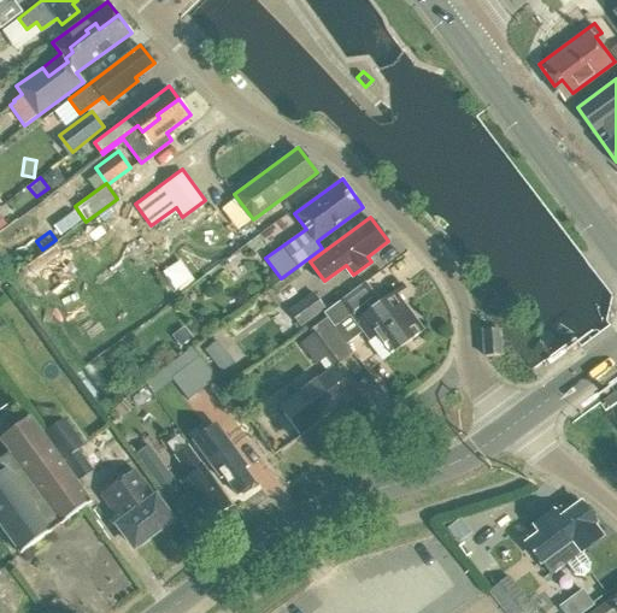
[(180,258),(163,267),(174,286),(189,276),(180,258)]
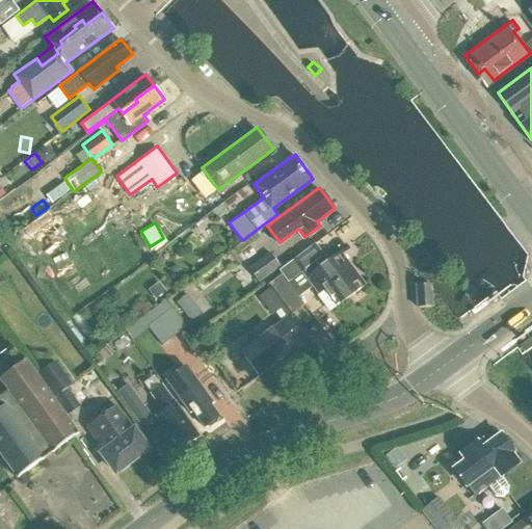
[(338,305),(367,283),(344,253),(351,246),(348,243),(328,258),(316,241),(280,268),(289,281),(302,270),(319,293),(325,288),(338,305)]
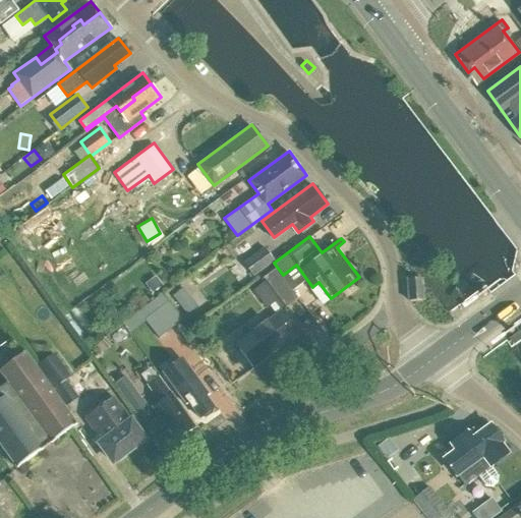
[(264,245),(242,261),(253,275),(274,260),(264,245)]
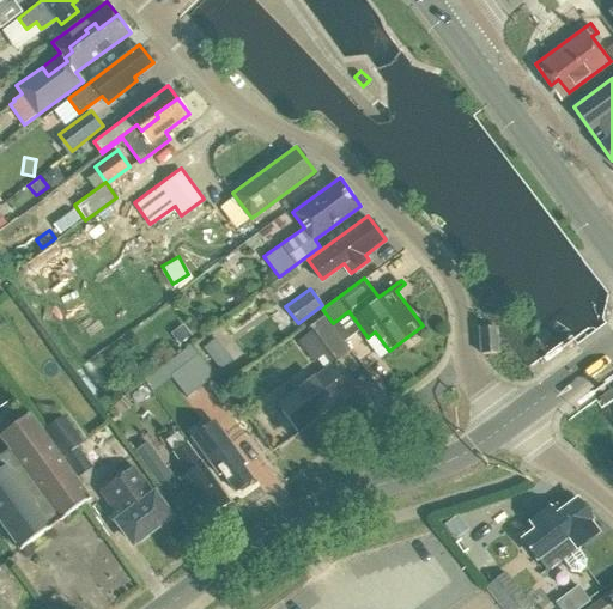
[(309,323),(335,359),(350,348),(323,314),(309,323)]
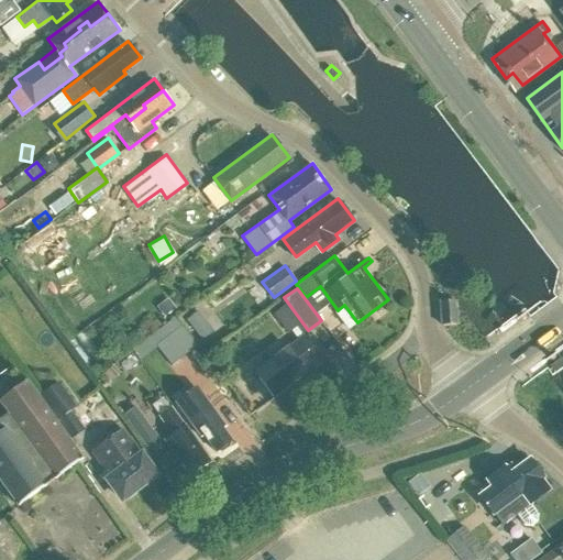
[(443,324),(456,322),(455,299),(441,299),(443,324)]
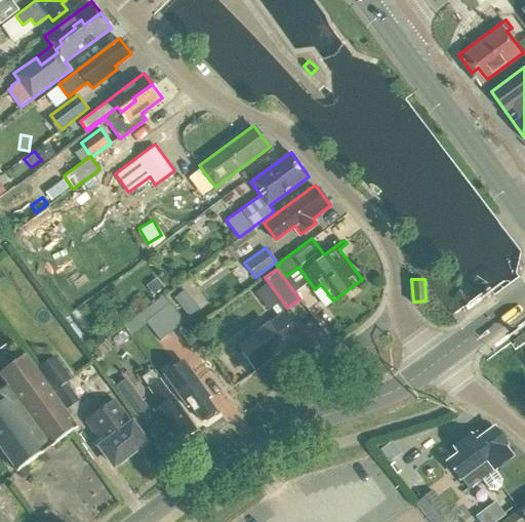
[(183,322),(162,295),(139,314),(160,339),(183,322)]
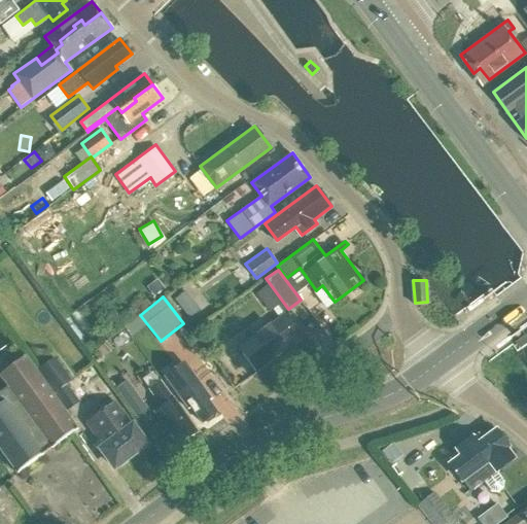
[(182,309),(189,318),(200,310),(192,301),(182,309)]
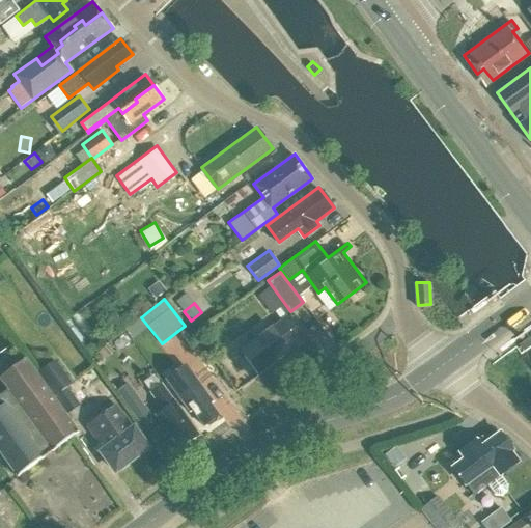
[(299,348),(298,343),(306,338),(287,313),(241,349),(259,373),(289,351),(292,352),(296,351),(298,350),(299,348)]
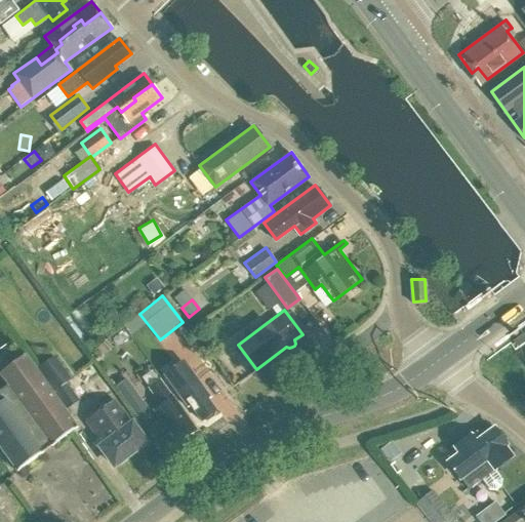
[(66,409),(35,367),(25,353),(0,371),(9,384),(0,390),(0,392),(43,451),(77,426),(66,409)]
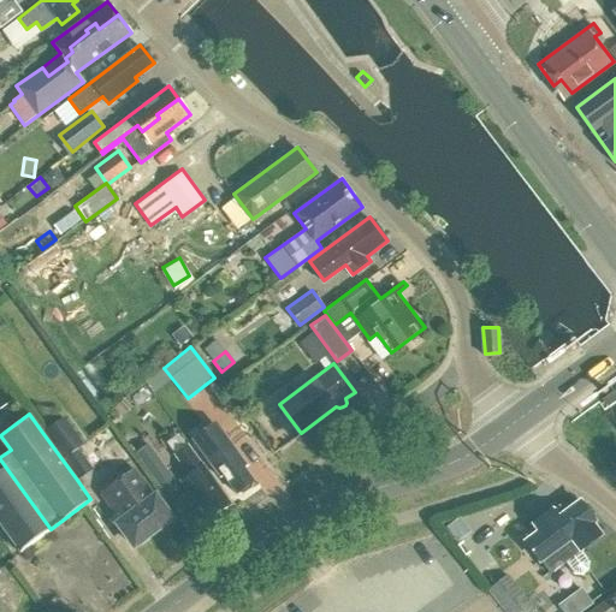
[(83,443),(64,416),(43,431),(80,479),(93,468),(78,447),(83,443)]
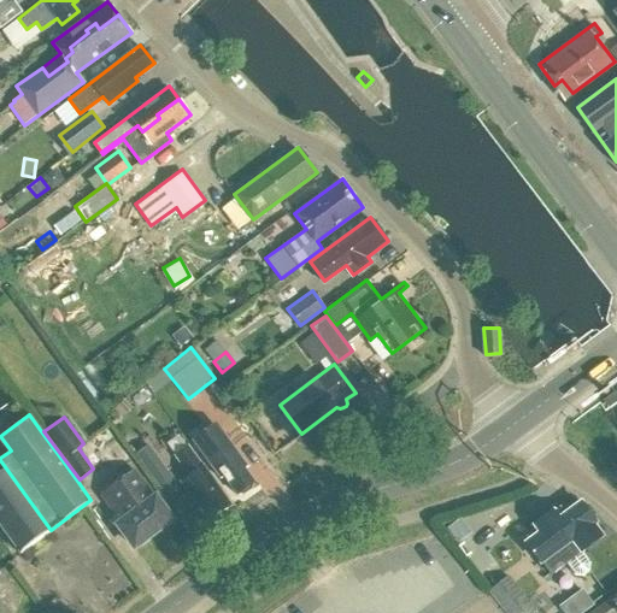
[(253,487),(253,482),(254,481),(246,467),(248,465),(216,420),(193,438),(221,477),(224,475),(238,494),(239,493),(245,493),(253,487)]
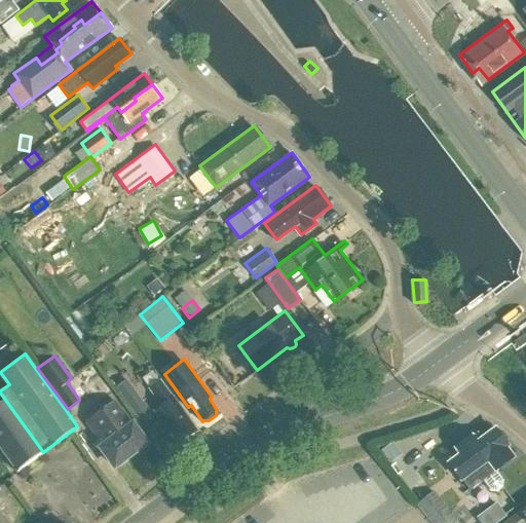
[(150,412),(125,378),(115,386),(140,420),(150,412)]
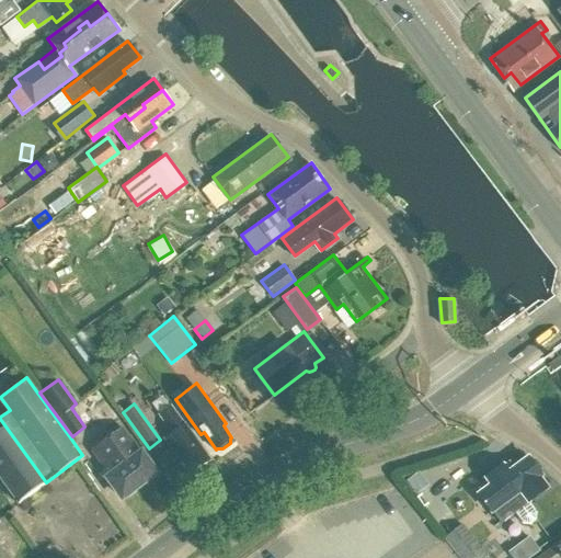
[(210,458),(171,405),(159,413),(172,432),(165,437),(191,473),(210,458)]
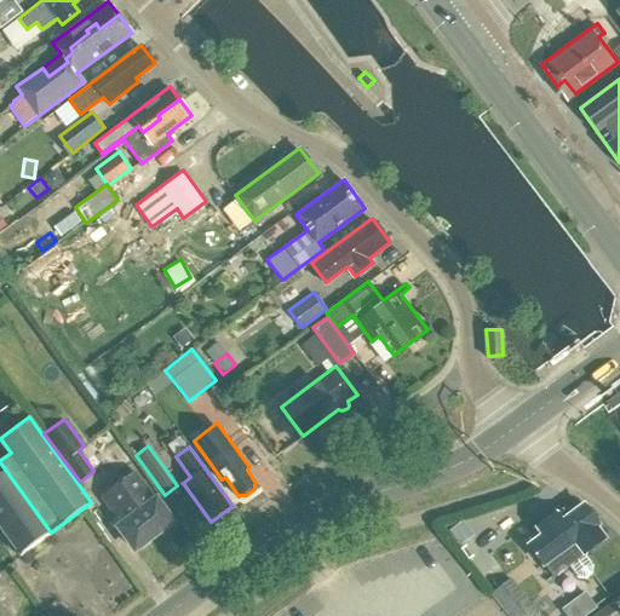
[(51,533),(0,462),(0,525),(21,554),(51,533)]
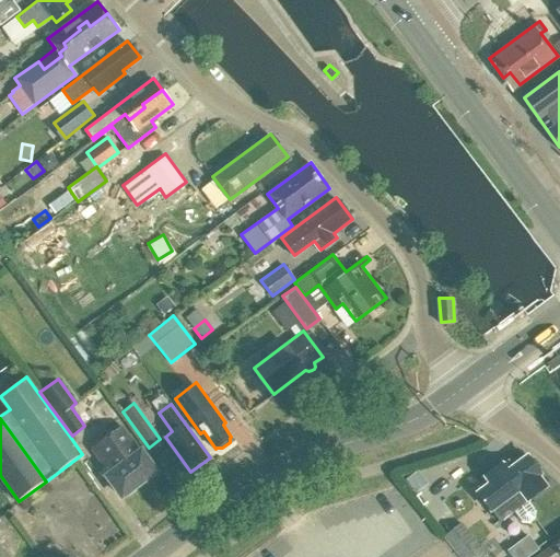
[(108,472),(106,474),(123,496),(126,492),(128,495),(137,488),(135,486),(155,471),(123,426),(92,449),(108,472)]
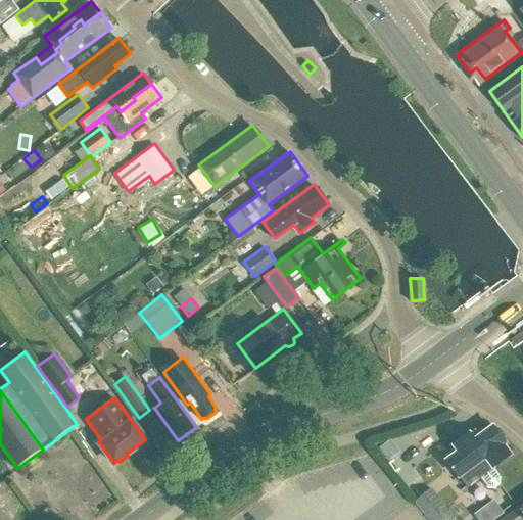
[(501,476),(493,466),(510,454),(503,443),(505,442),(504,440),(504,433),(500,427),(492,426),(491,425),(474,438),(469,432),(453,444),(457,451),(445,460),(458,476),(460,475),(467,485),(481,475),(488,484),(495,485),(501,482),(501,476)]
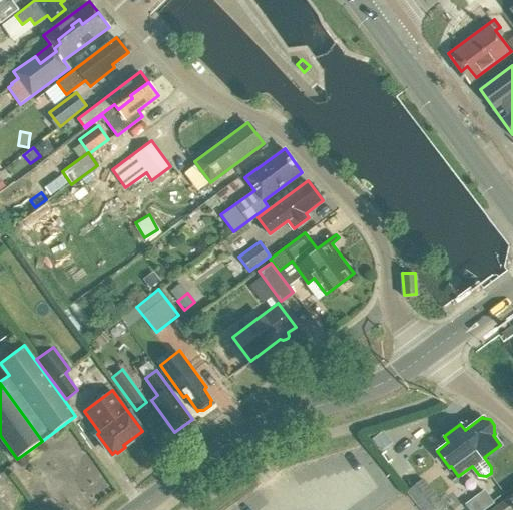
[(423,477),(406,490),(421,509),(441,509),(446,506),(423,477)]
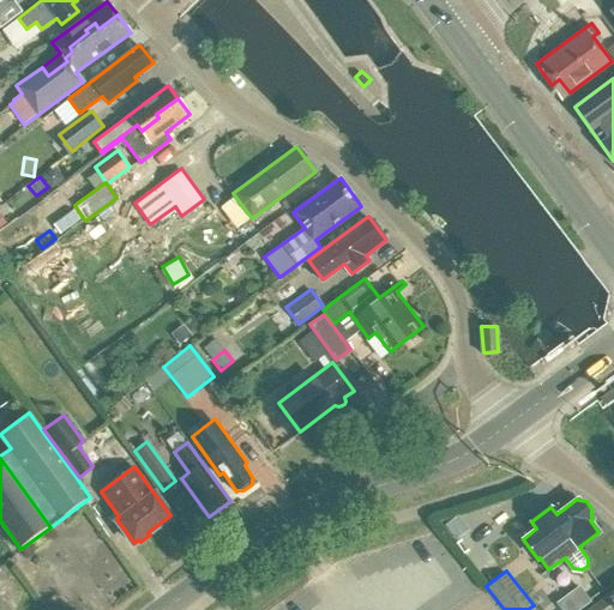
[(579,583),(555,599),(561,609),(575,609),(591,599),(579,583)]
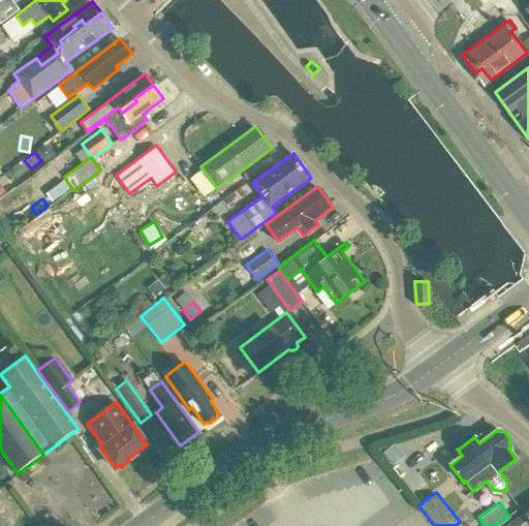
[(528,525),(528,506),(502,525),(528,525)]
